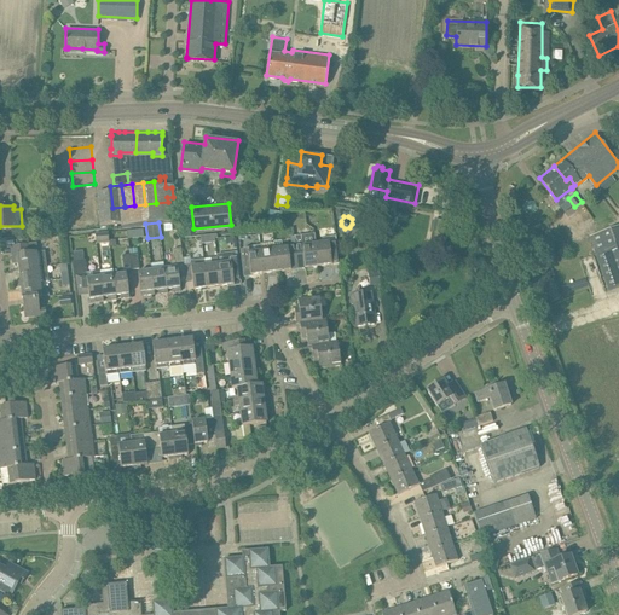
[(618,284),(618,227),(618,224),(590,233),(609,288),(618,284)]
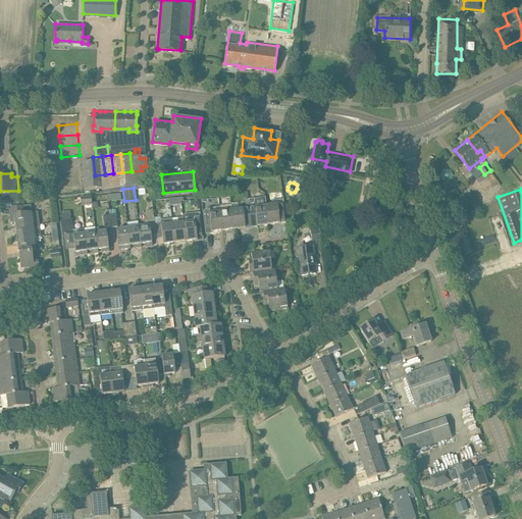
[(82,204),(92,203),(91,194),(81,196),(82,204)]
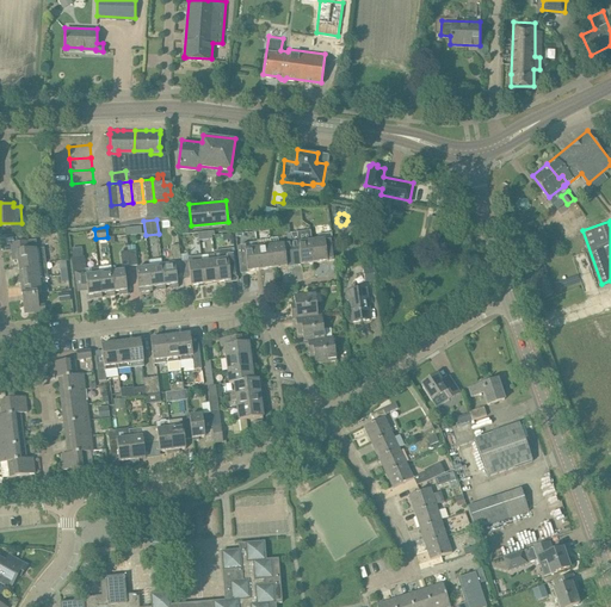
[(312,239),(310,228),(291,230),(291,237),(292,254),(300,253),(301,262),(314,260),(312,239)]
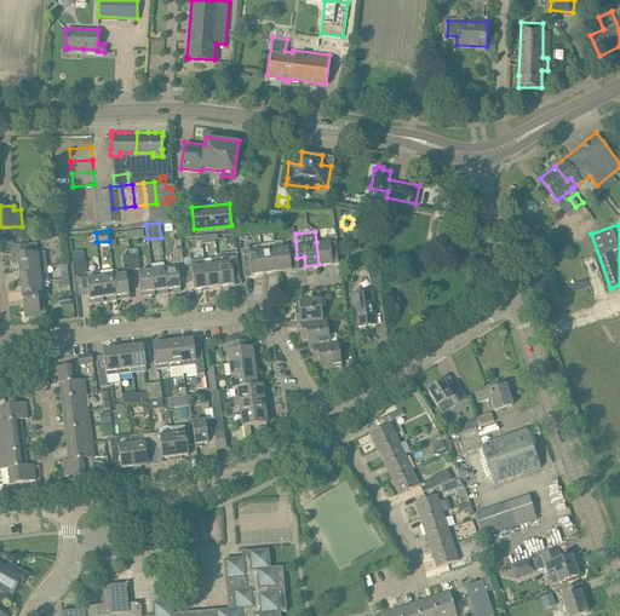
[(316,242),(319,264),(333,263),(332,262),(339,262),(337,234),(322,236),(323,241),(316,242)]
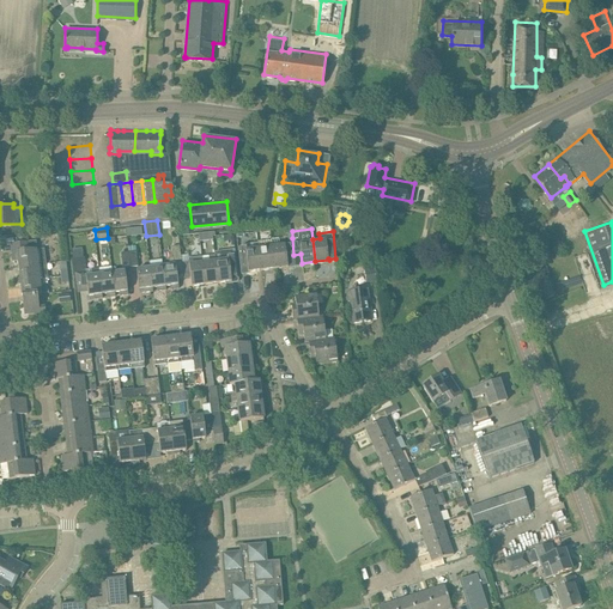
[(19,265),(43,261),(44,261),(43,247),(37,247),(36,238),(11,241),(13,259),(18,259),(19,265)]
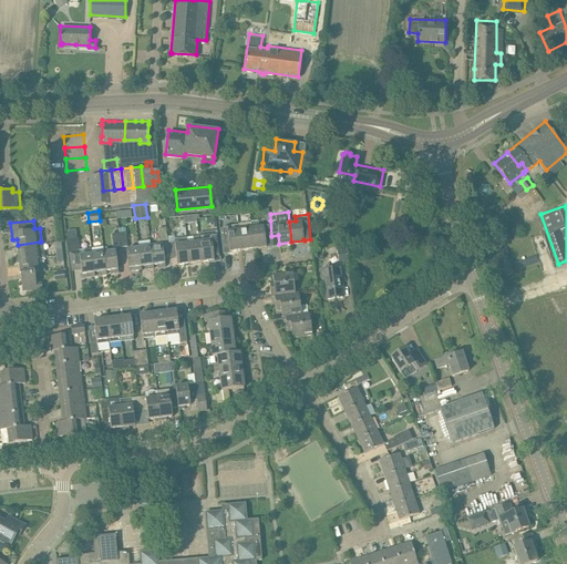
[(264,225),(251,226),(255,246),(266,245),(266,237),(271,236),(270,221),(264,222),(264,225)]
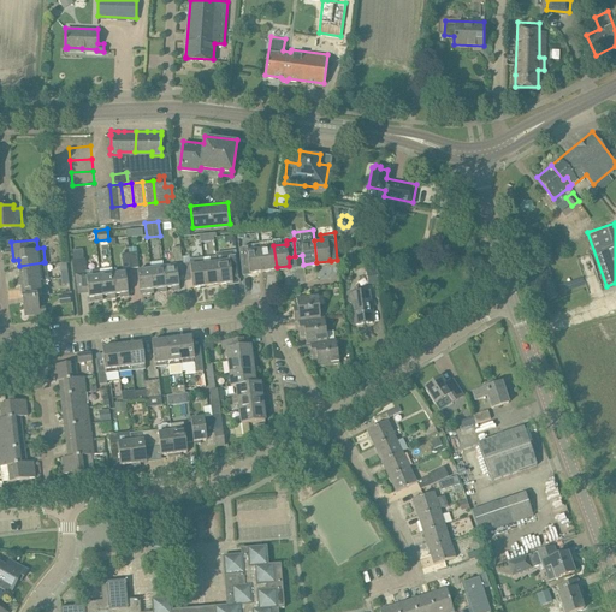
[(248,245),(240,245),(243,272),(249,271),(264,269),(260,242),(254,243),(255,248),(248,249),(248,245)]
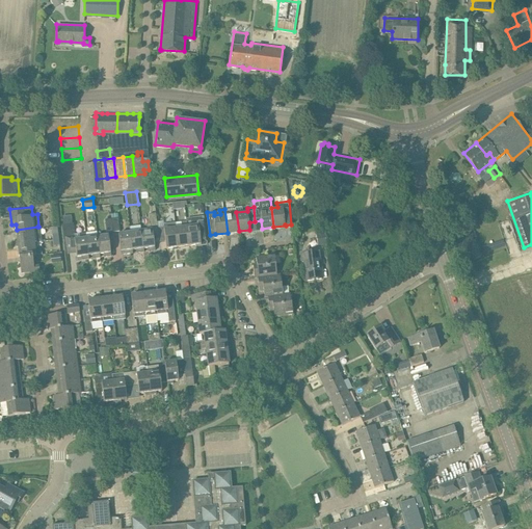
[(224,209),(228,233),(239,231),(237,221),(236,212),(225,213),(224,209)]
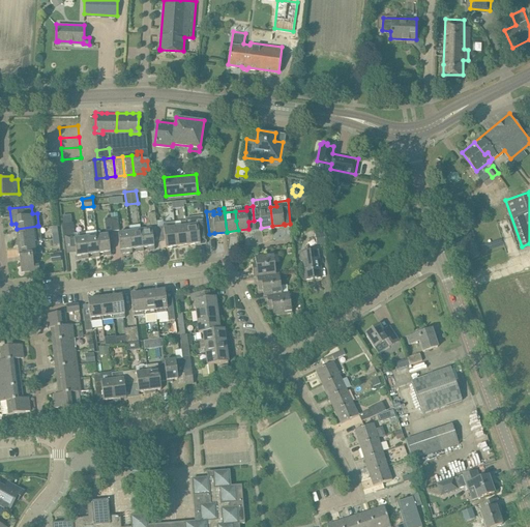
[(71,221),(71,211),(62,213),(63,222),(64,235),(75,233),(72,221),(71,221)]
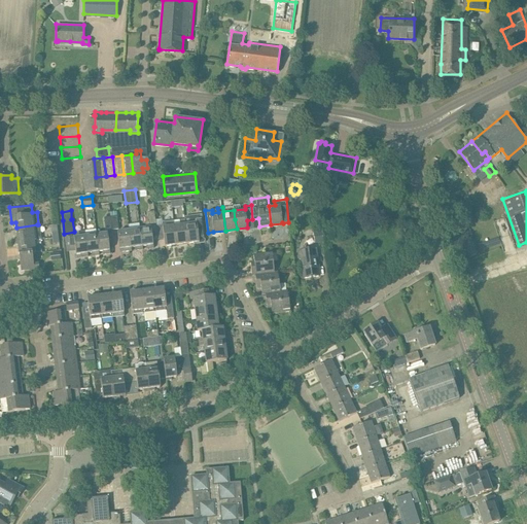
[(140,228),(142,247),(143,247),(142,244),(146,243),(146,246),(153,245),(152,238),(157,237),(156,222),(154,210),(147,210),(148,219),(145,220),(145,226),(140,228)]
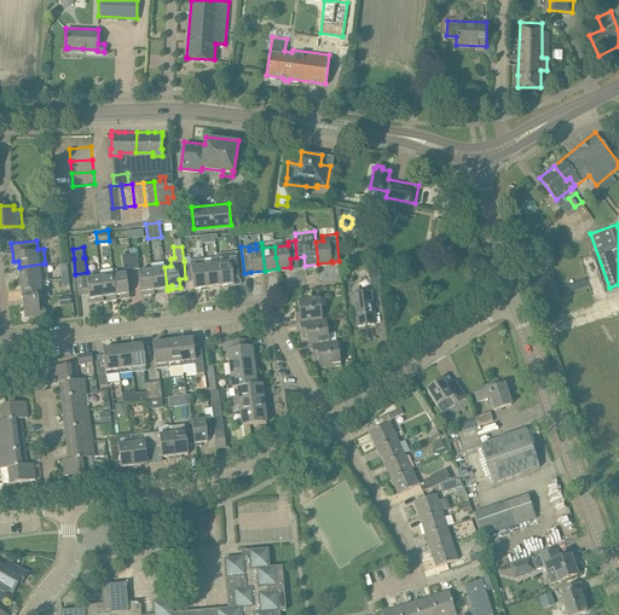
[(218,260),(221,283),(233,282),(241,280),(237,249),(224,250),(224,253),(225,260),(218,260)]
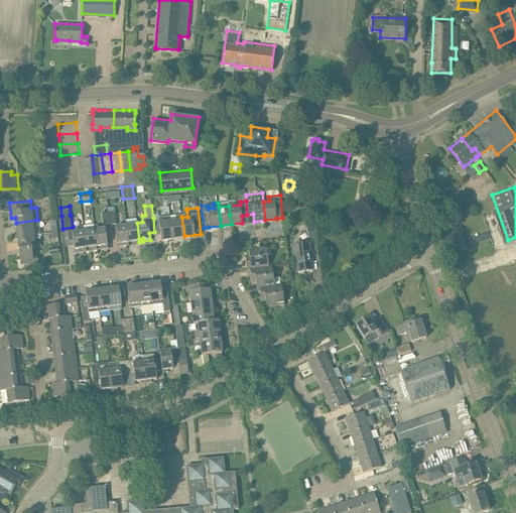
[(170,219),(172,238),(184,236),(181,217),(180,212),(175,213),(176,218),(170,219)]
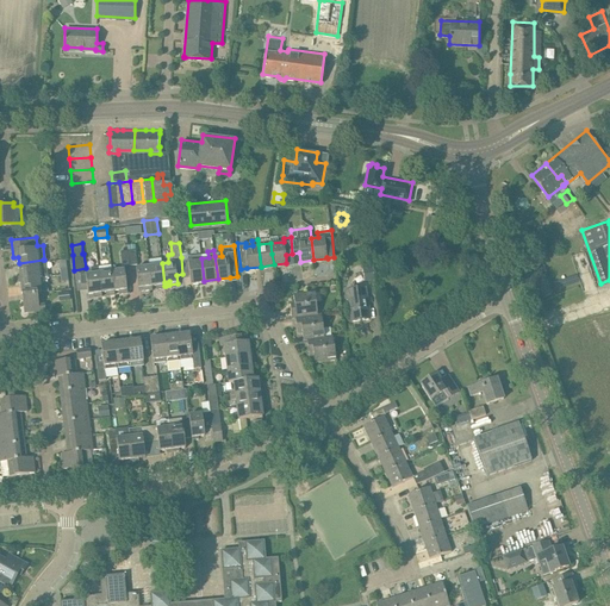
[(204,281),(201,258),(200,252),(187,254),(188,257),(181,257),(182,274),(190,274),(191,282),(204,281)]
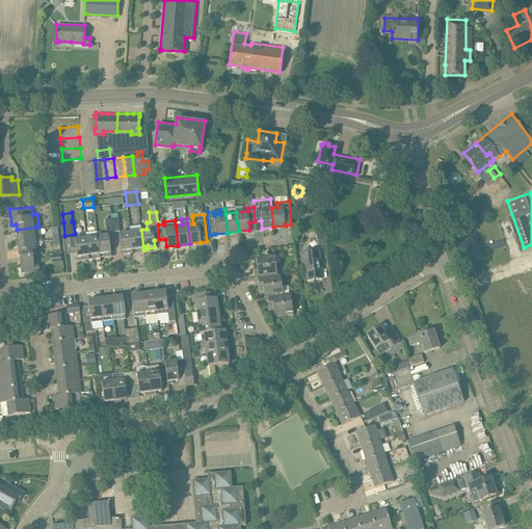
[(140,223),(129,226),(130,231),(132,250),(133,250),(132,247),(136,247),(137,250),(143,249),(141,230),(140,223)]
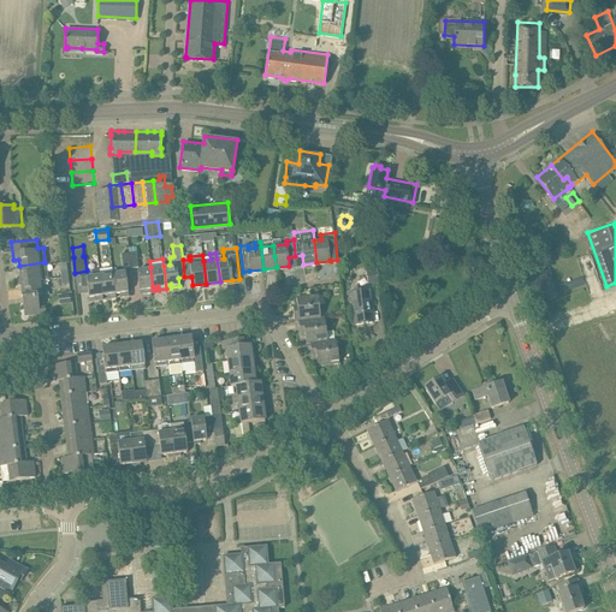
[(43,262),(19,266),(21,281),(39,279),(47,278),(45,262),(43,262)]
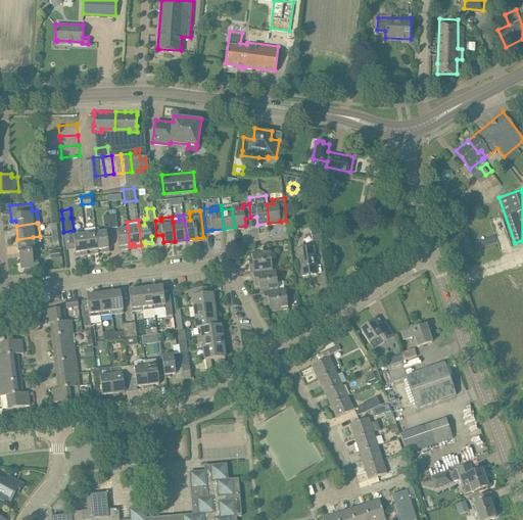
[(95,226),(84,227),(87,248),(91,248),(91,251),(98,250),(98,247),(96,231),(95,226)]
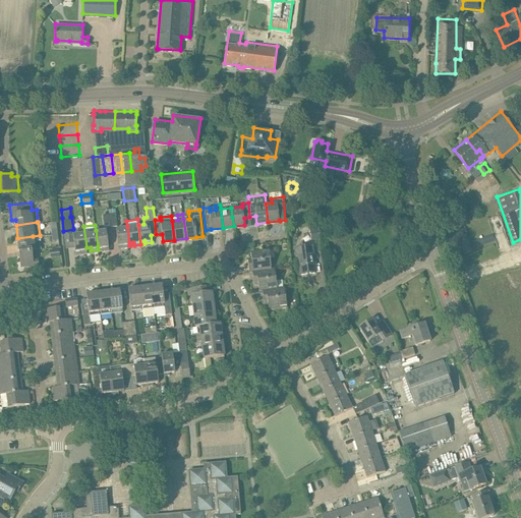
[(87,250),(83,226),(77,227),(78,232),(73,233),(73,239),(75,249),(79,248),(79,251),(87,250)]
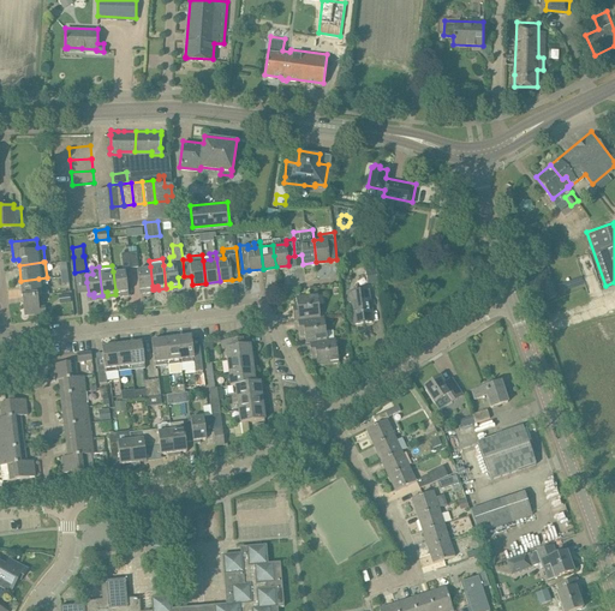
[(150,267),(137,269),(141,292),(153,289),(150,267)]
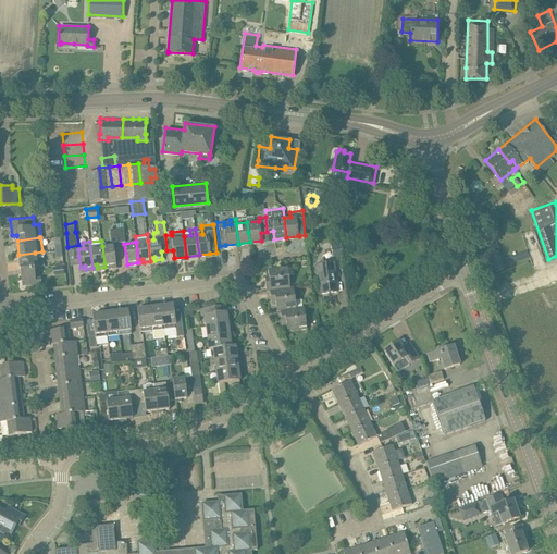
[(114,245),(102,246),(104,263),(109,263),(109,267),(116,266),(114,245)]
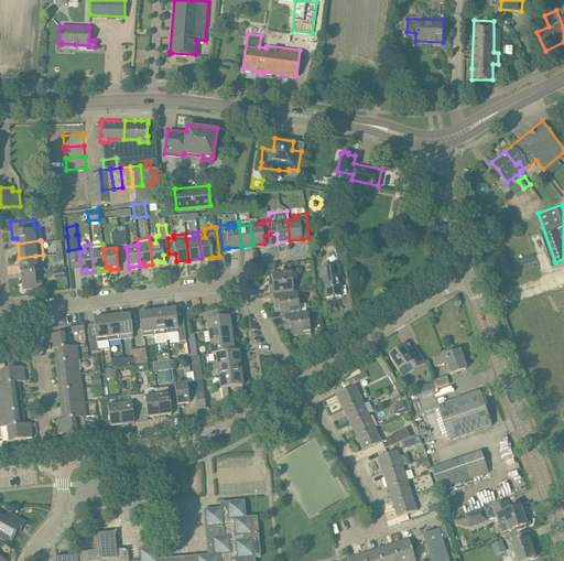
[(35,256),(19,258),(21,271),(35,269),(38,269),(35,256)]
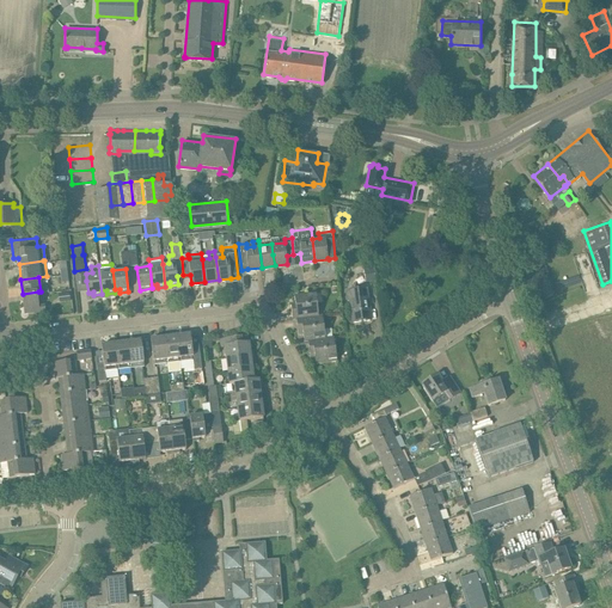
[(554,293),(549,278),(539,281),(545,296),(554,293)]
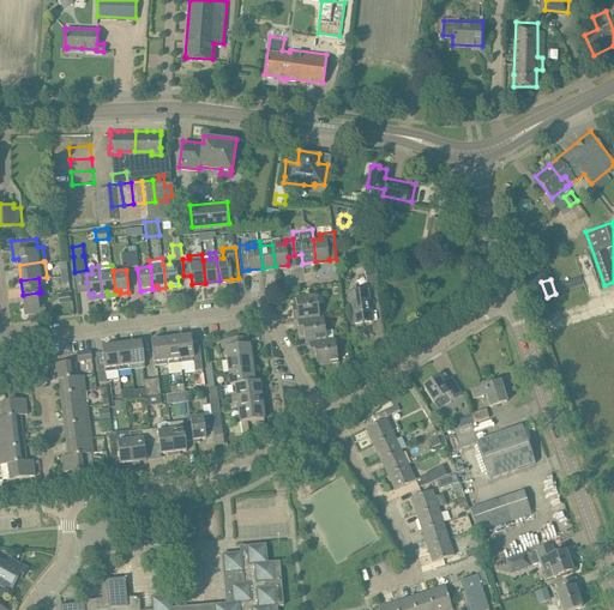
[(368,288),(347,290),(348,300),(353,300),(354,309),(355,321),(371,319),(368,296),(369,296),(368,288)]
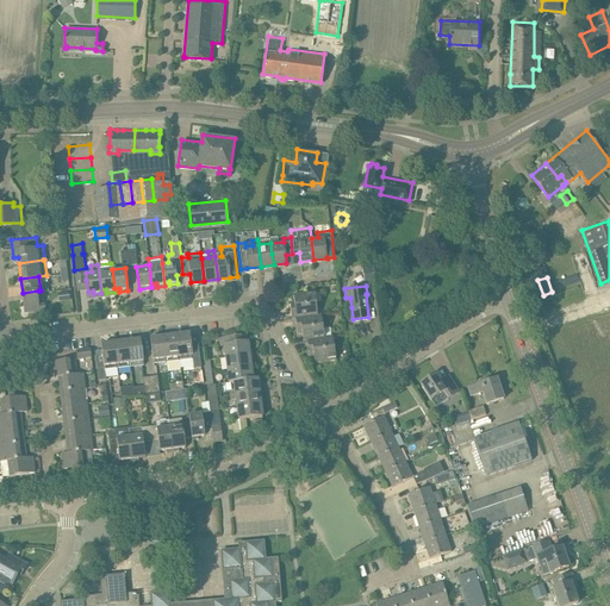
[(292,317),(296,316),(318,313),(315,289),(293,292),(294,300),(290,300),(292,317)]
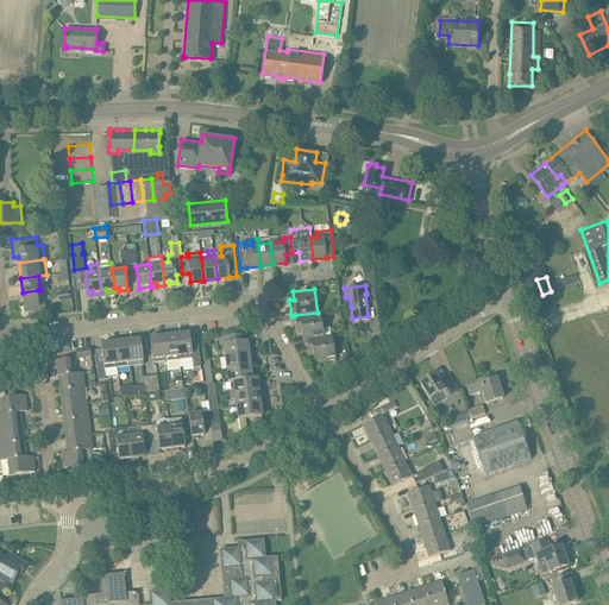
[(38,290),(23,292),(25,310),(33,309),(33,312),(45,309),(44,301),(39,302),(38,290)]
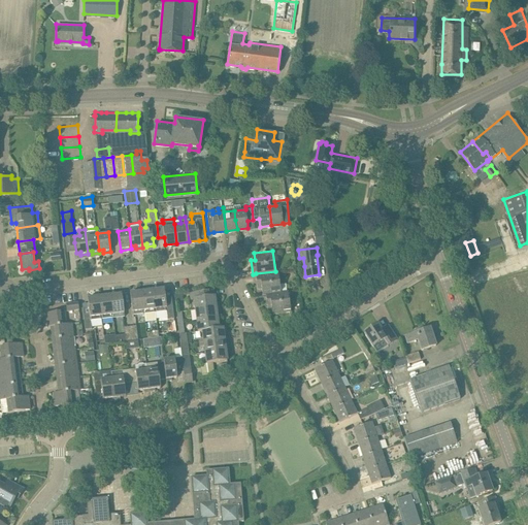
[(278,270),(275,271),(256,273),(258,287),(262,287),(262,293),(281,291),(278,270)]
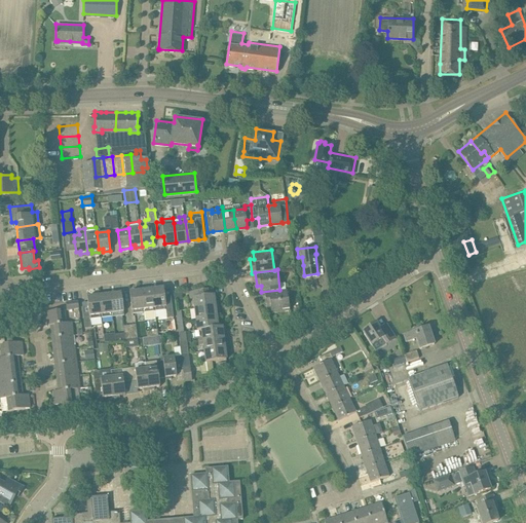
[(163,285),(152,287),(155,310),(166,308),(167,316),(174,316),(172,301),(165,301),(163,285)]
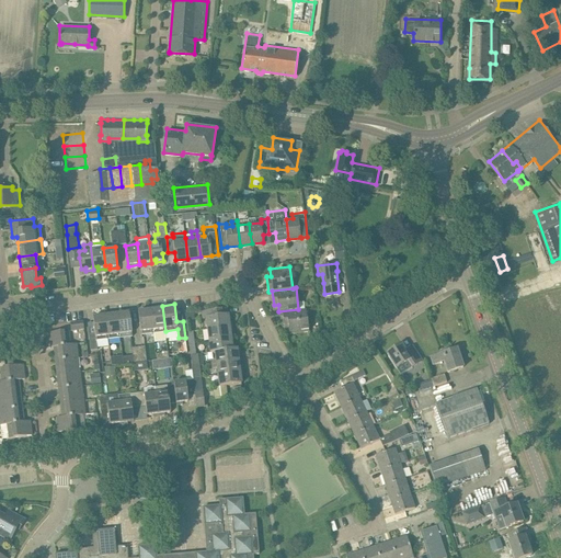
[(150,307),(153,332),(165,331),(162,306),(150,307)]
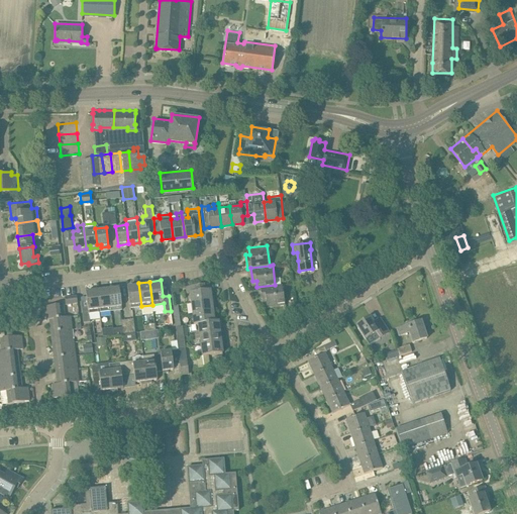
[(187,285),(186,285),(187,291),(190,291),(192,301),(211,299),(211,295),(213,295),(212,287),(210,288),(209,288),(208,282),(199,283),(187,285)]
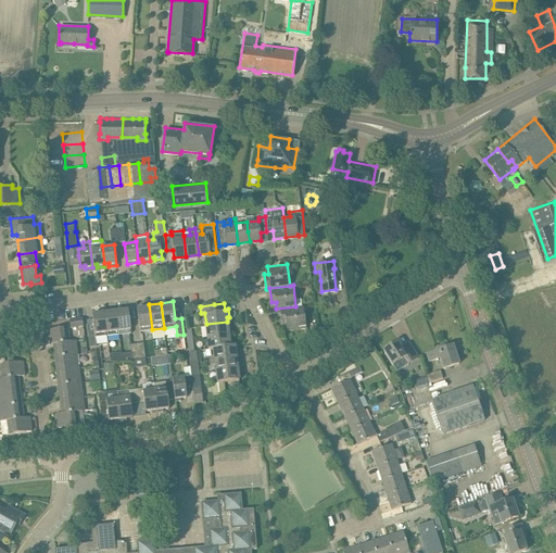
[(140,330),(152,329),(149,304),(137,306),(140,330)]
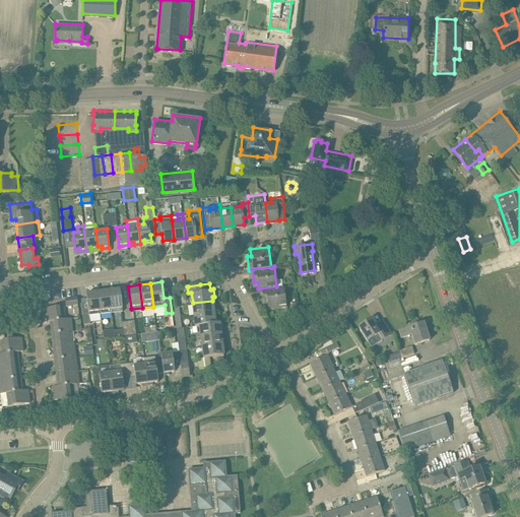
[(283,285),(276,286),(258,288),(262,288),(263,302),(267,301),(268,308),(286,305),(285,295),(283,285)]
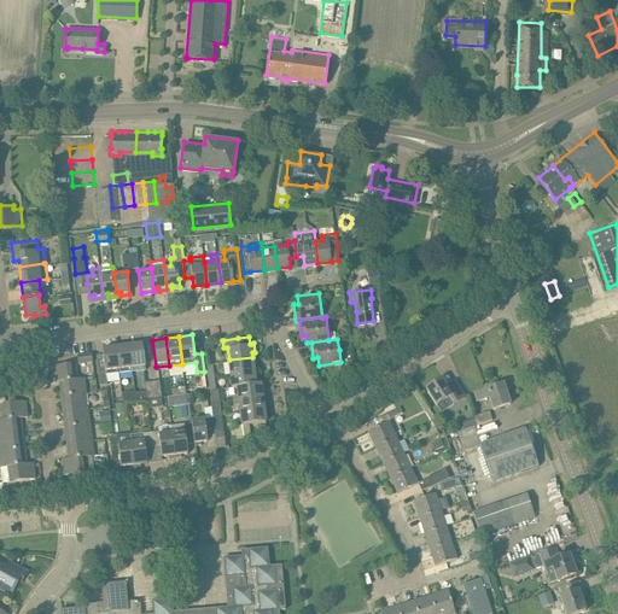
[(128,343),(132,370),(146,368),(143,341),(128,343)]
